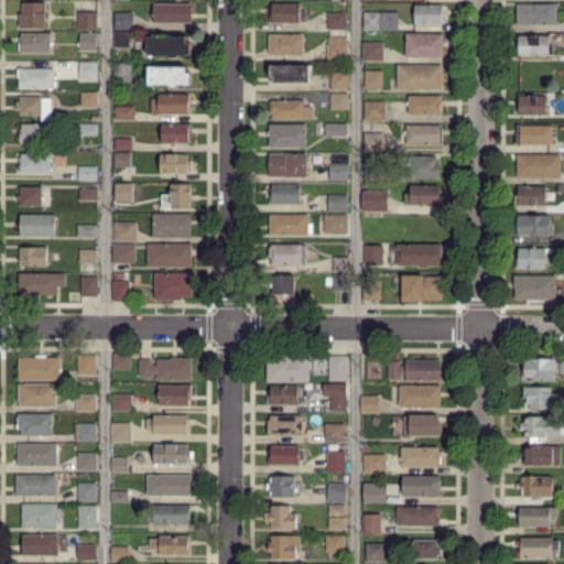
[(19,29),(19,12),(22,12),(22,3),(45,3),(45,12),(47,12),(47,20),(45,20),(45,29),(19,29)]
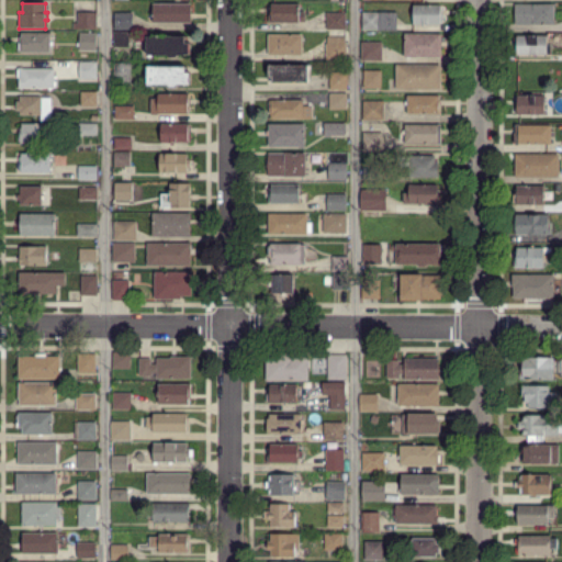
[(190,22),(153,21),(153,18),(149,18),(149,10),(153,10),(153,3),(190,3),(190,22)]
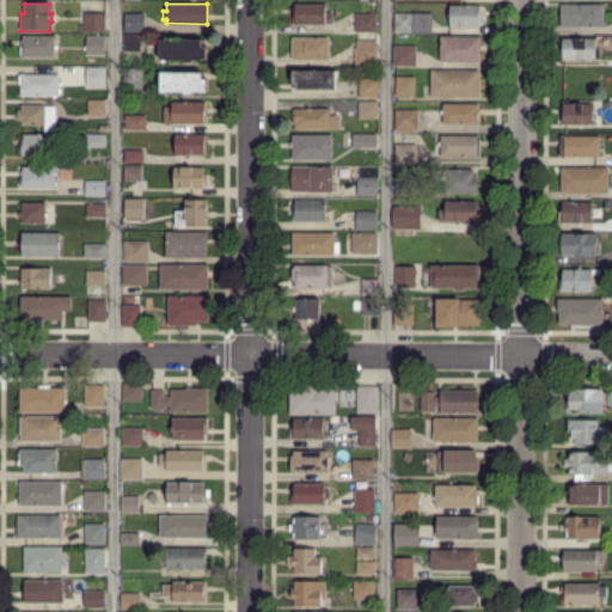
[(324,23),(291,23),(291,14),(293,14),(293,8),(295,8),(295,5),(325,5),(324,11),(329,11),(329,20),(324,20),(324,23)]
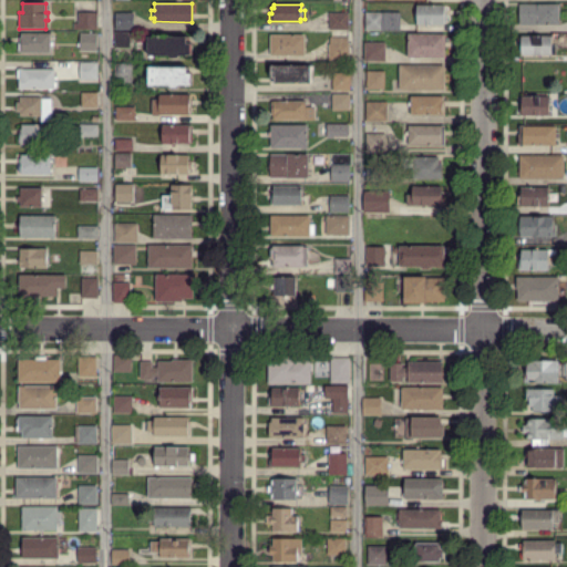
[(426,27),(426,23),(416,23),(415,6),(434,6),(434,4),(439,4),(439,6),(443,6),(443,23),(433,24),(433,27),(426,27)]
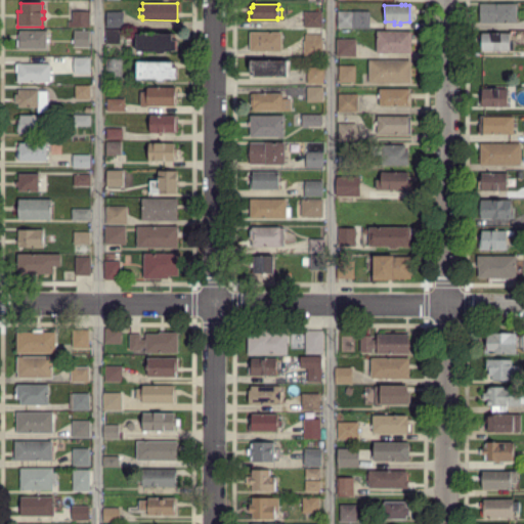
[(497,24),(494,24),(480,24),(480,4),(494,4),(497,4),(515,5),(515,23),(497,23),(497,24)]
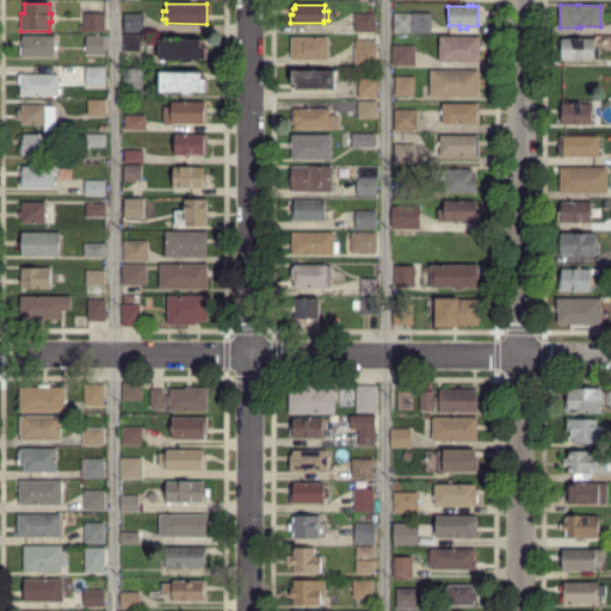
[(429,32),(393,31),(393,12),(429,13),(429,32)]
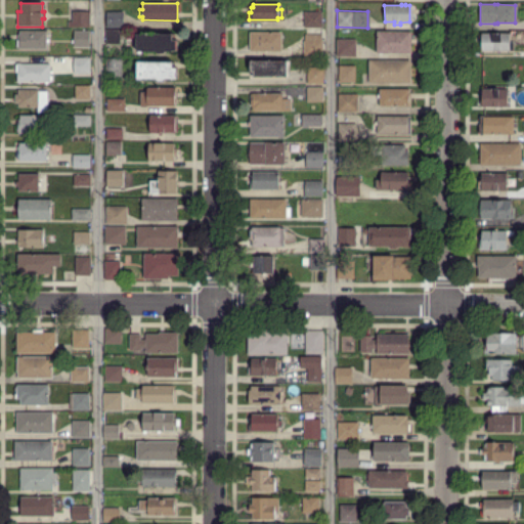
[(88,27),(68,27),(68,20),(73,20),(73,11),(88,11),(88,27)]
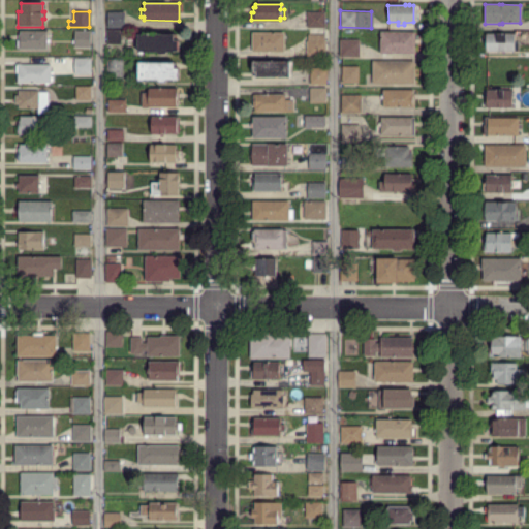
[(125,28),(107,28),(107,12),(125,12),(125,28)]
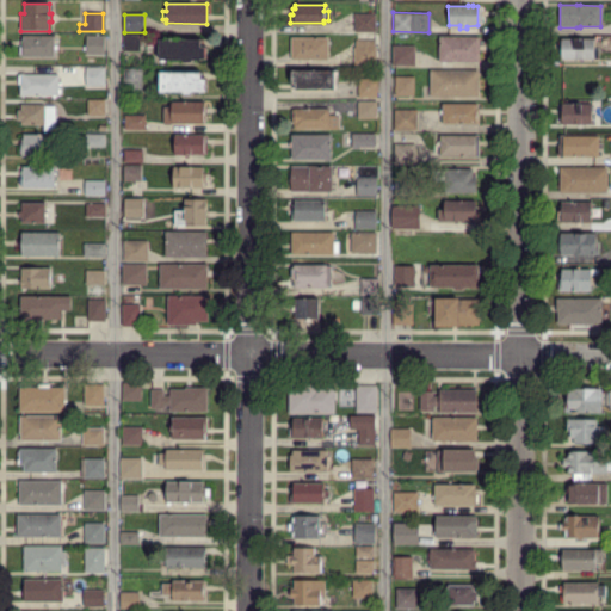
[(355,32),(355,14),(374,14),(374,31),(355,32)]
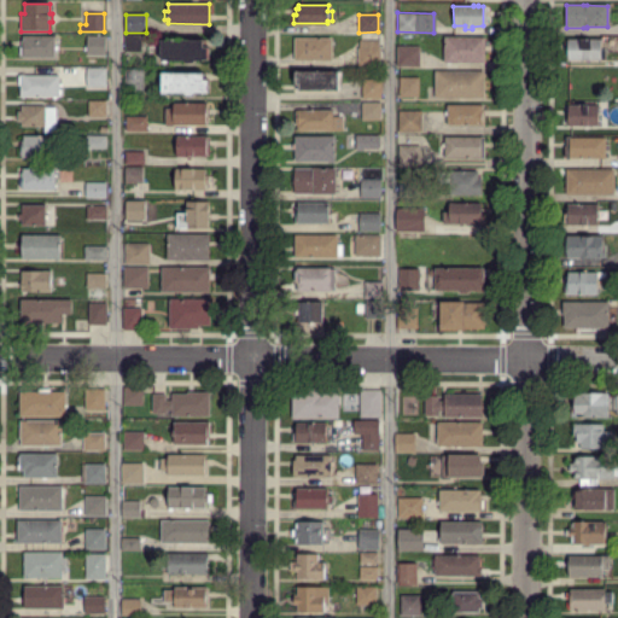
[(141,52),(124,52),(124,35),(141,35),(141,52)]
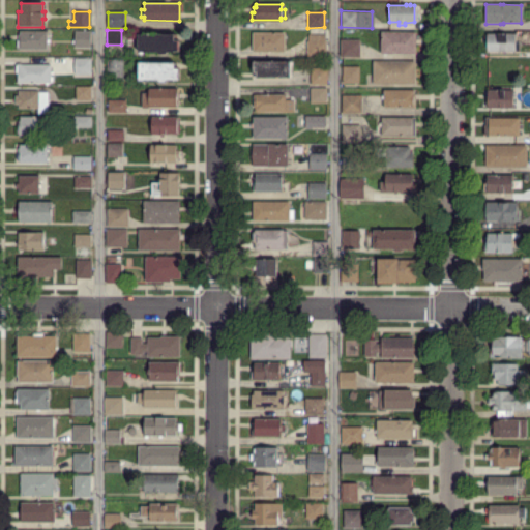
[(47,50),(19,49),(19,46),(17,46),(17,39),(18,39),(18,34),(20,34),(20,31),(47,32),(47,38),(48,38),(48,41),(47,41),(47,50)]
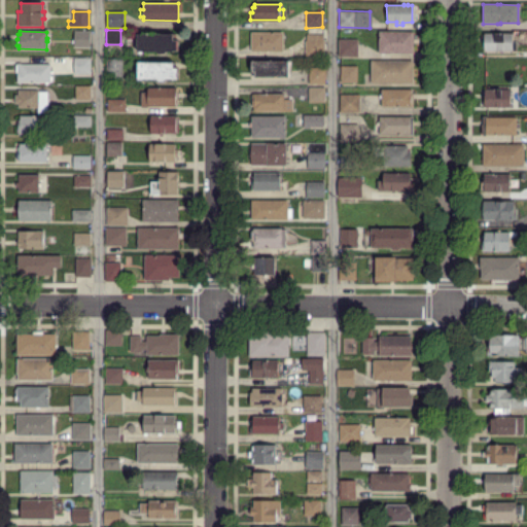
[(89,46),(74,46),(74,31),(89,32),(89,46)]
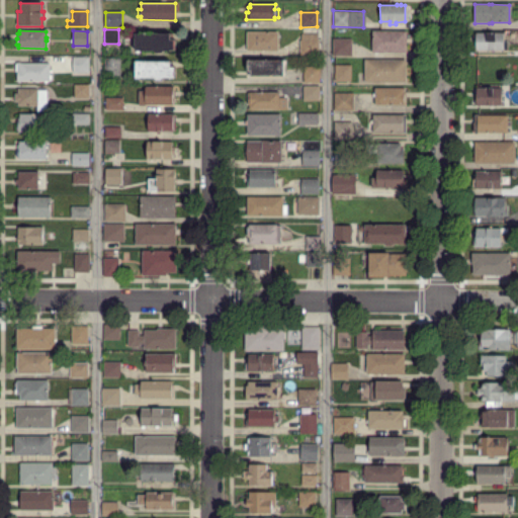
[(405,52),(373,52),(373,30),(406,31),(405,52)]
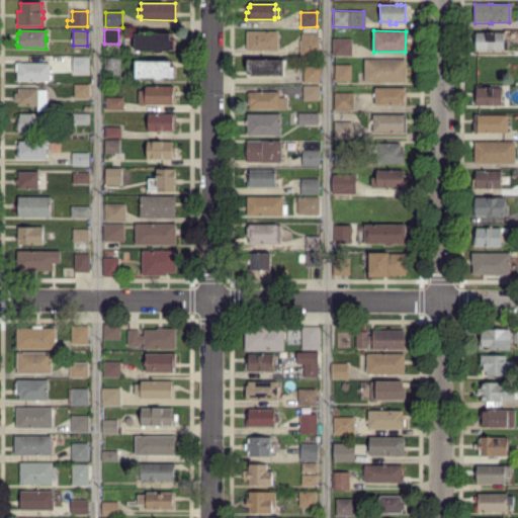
[(277,51),(247,51),(247,31),(277,31),(277,51)]
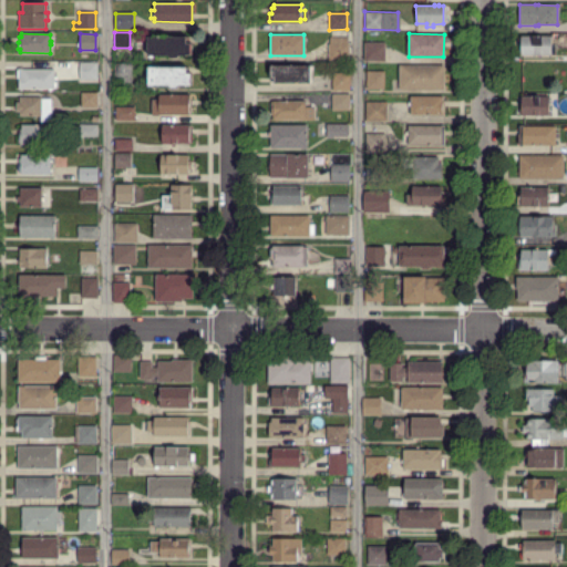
[(176,58),(171,58),(169,54),(148,54),(148,37),(186,35),(186,42),(191,42),(191,54),(187,54),(187,55),(179,55),(176,58)]
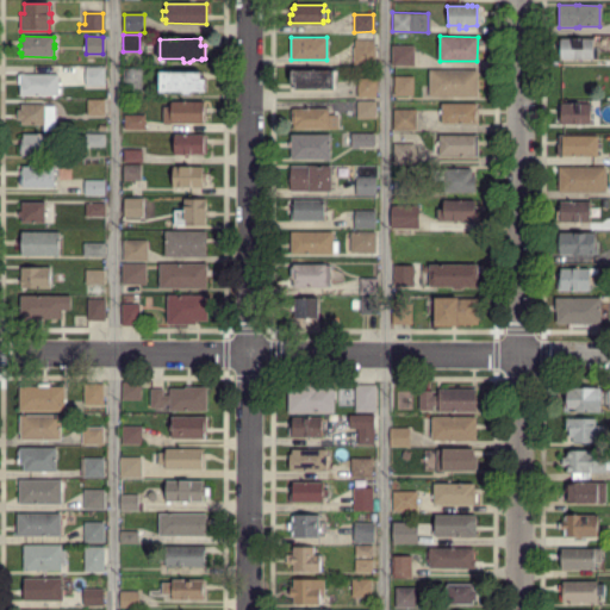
[(580,62),(577,62),(577,60),(576,60),(559,60),(559,48),(556,48),(556,42),(559,42),(559,38),(576,38),(593,39),(593,49),(598,49),(598,58),(580,58),(580,62)]
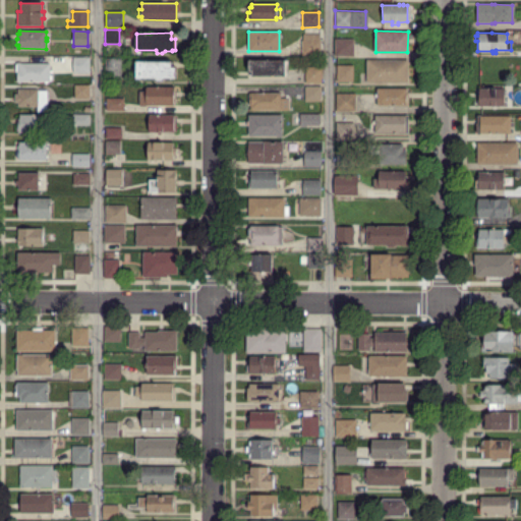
[(320,54),(301,54),(301,40),(302,40),(303,34),(319,34),(319,40),(320,40),(320,54)]
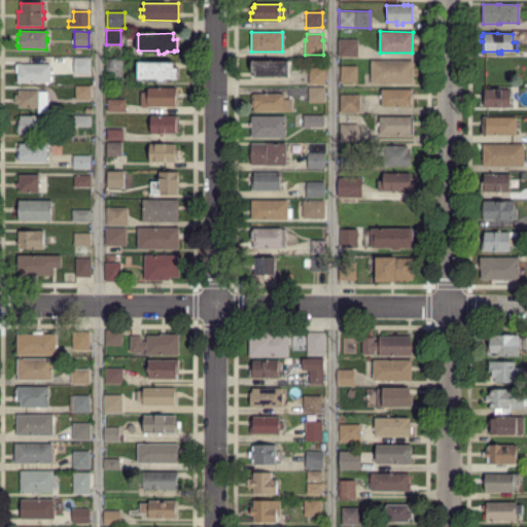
[(340,57),(340,40),(357,40),(357,57),(340,57)]
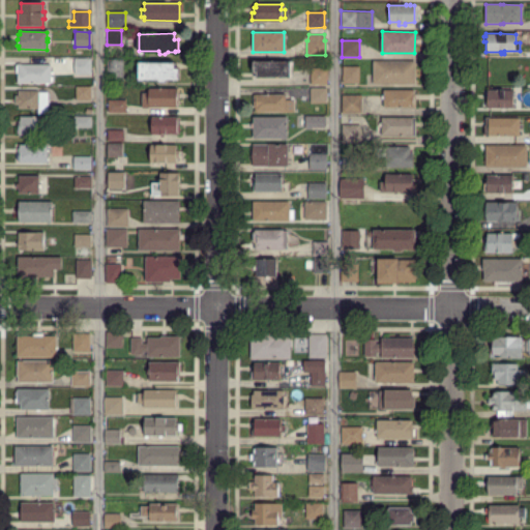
[(75,75),(75,59),(91,59),(90,75),(75,75)]
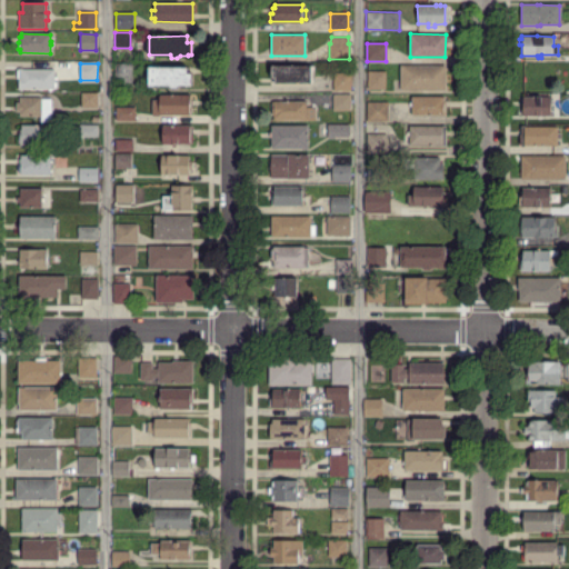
[(131,88),(115,88),(115,63),(131,63),(131,88)]
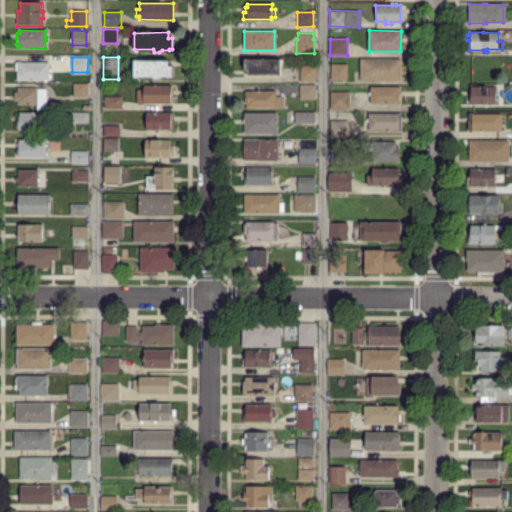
[(248,74),(248,69),(244,69),(244,68),(243,68),(242,61),(245,60),(278,59),(278,74),(248,74)]
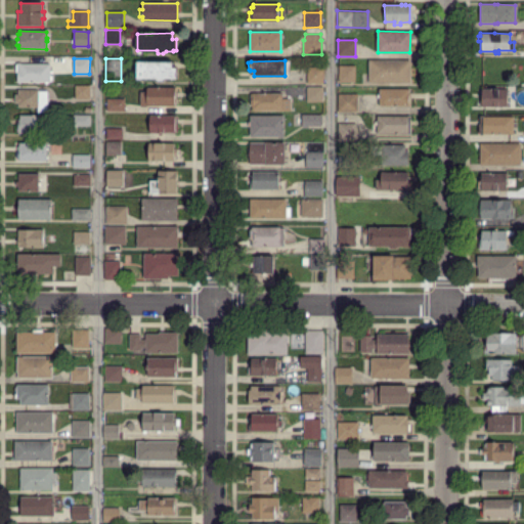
[(368,83),(368,60),(409,60),(409,83),(368,83)]
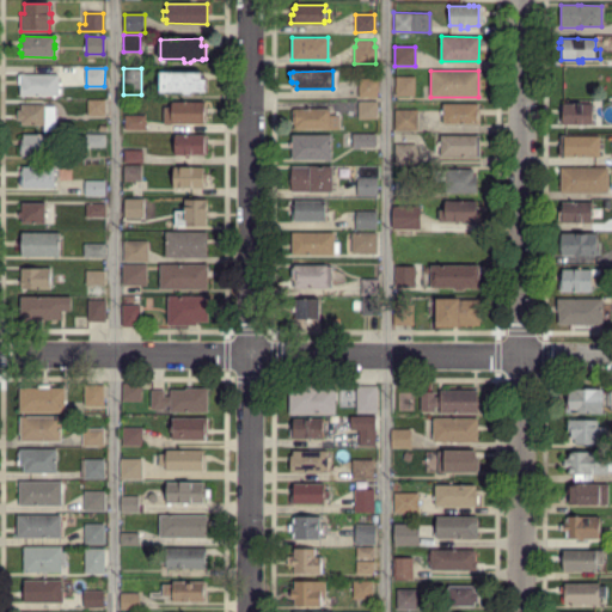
[(191,93),(184,93),(182,92),(159,92),(159,72),(201,72),(201,79),(206,79),(206,91),(202,91),(202,92),(193,92),(191,93)]
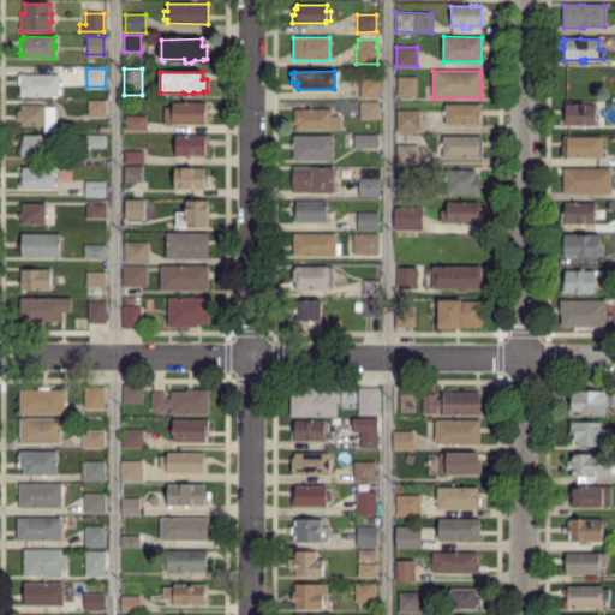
[(21,97),(21,94),(17,94),(17,75),(21,75),(21,73),(24,73),(24,76),(58,75),(58,95),(24,96),(24,97),(21,97)]
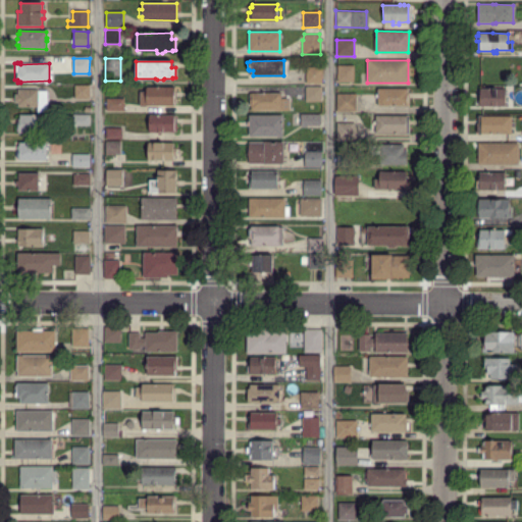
[(352,80),(337,80),(337,65),(352,65),(352,80)]
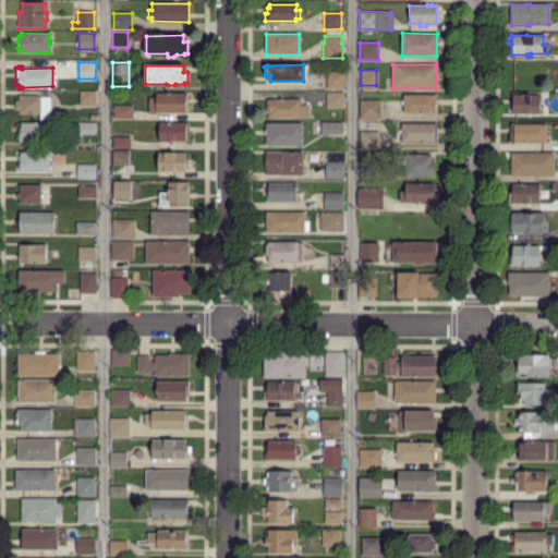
[(342,88),(326,88),(327,72),(343,72),(342,88)]
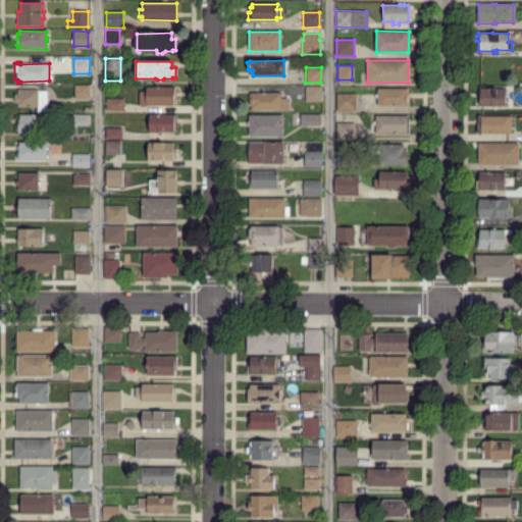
[(89,98),(74,98),(74,86),(89,86),(89,98)]
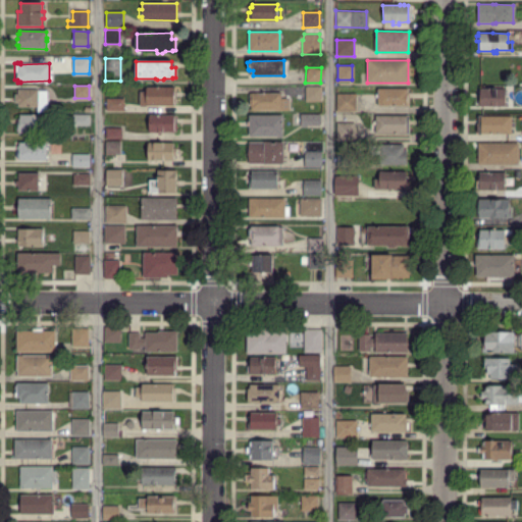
[(321,101),(305,101),(305,87),(321,87),(321,101)]
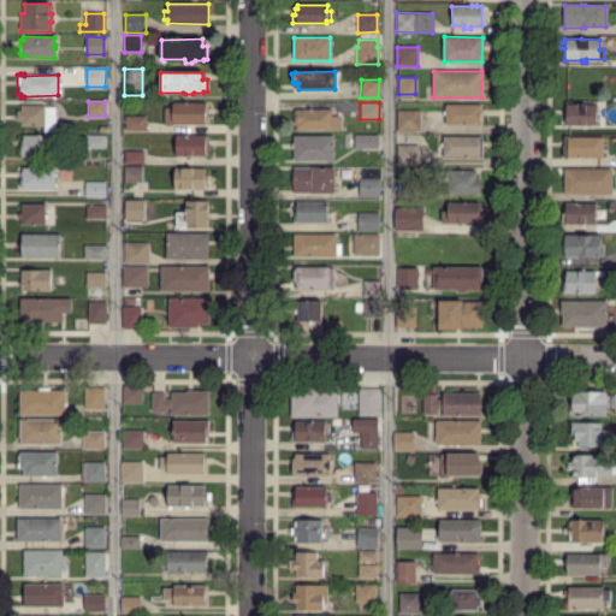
[(166,126),(165,108),(173,108),(173,104),(206,104),(205,124),(175,124),(175,126),(166,126)]
